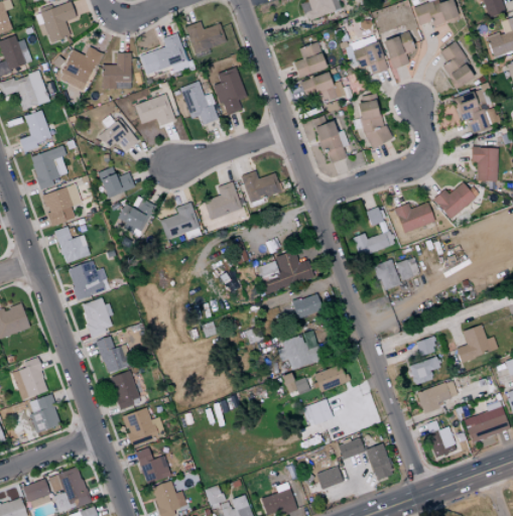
[(0,0),(0,34),(12,30),(6,10),(12,8),(9,0),(0,0)]
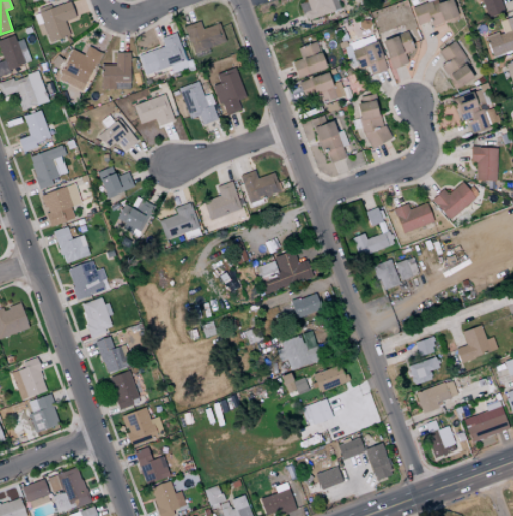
[(338,0),(319,0),(302,5),(307,20),(342,10),(338,0)]
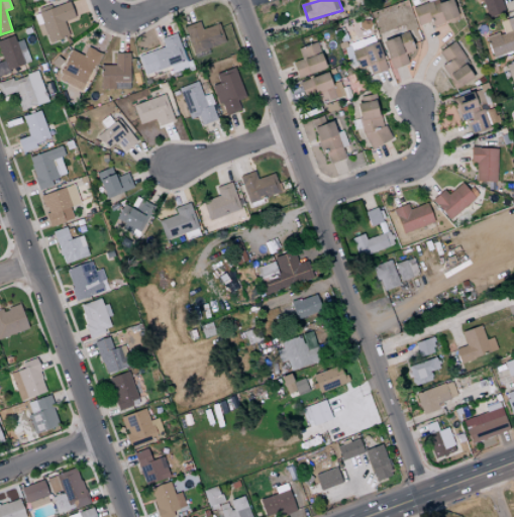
[(458,19),(453,0),(451,0),(437,4),(437,1),(414,7),(419,25),(432,22),(434,26),(458,19)]
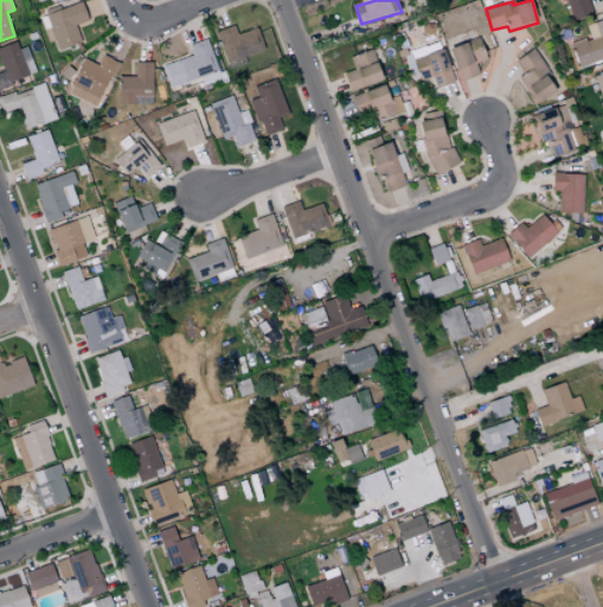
[(589,0),(577,0),(569,2),(573,21),(594,16),(589,0)]
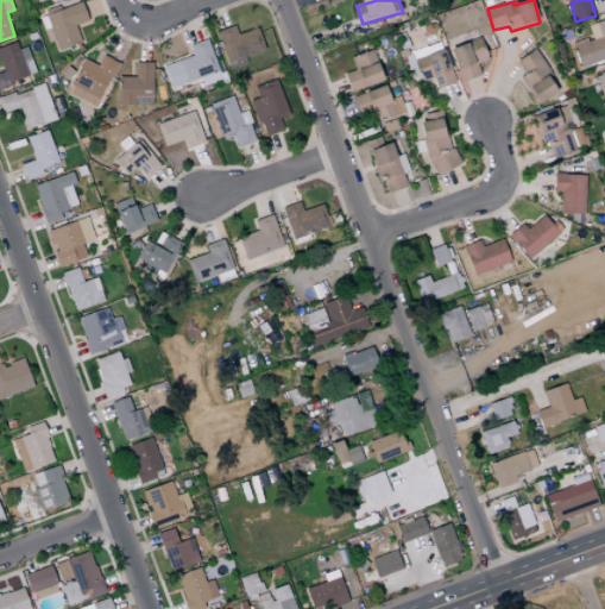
[(60,51),(83,44),(77,25),(90,22),(84,2),(42,16),(50,43),(56,41),(60,51)]
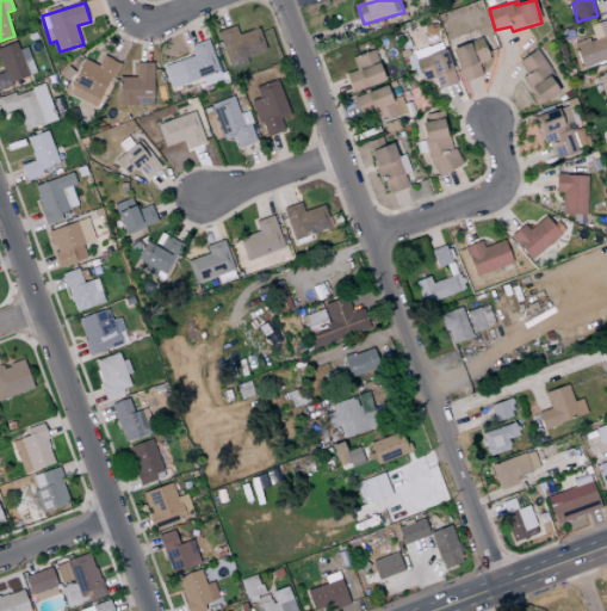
[(583,68),(606,60),(606,20),(592,26),(596,37),(575,44),(583,68)]
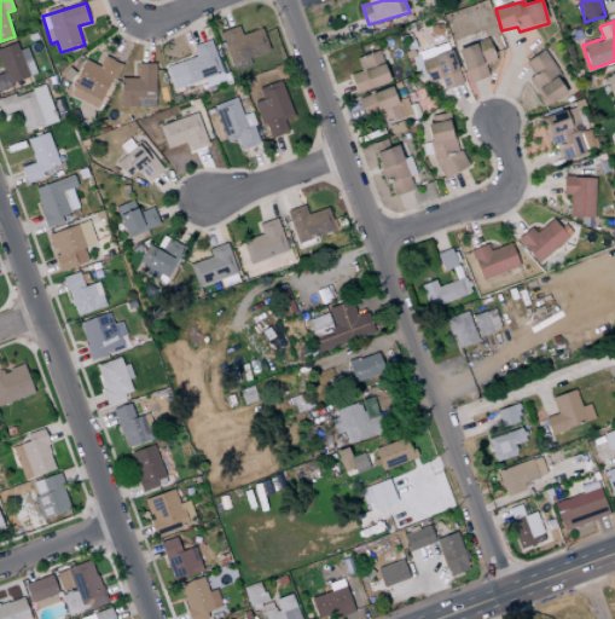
[(233,64),(272,52),(264,29),(243,35),(241,27),(222,32),(233,64)]
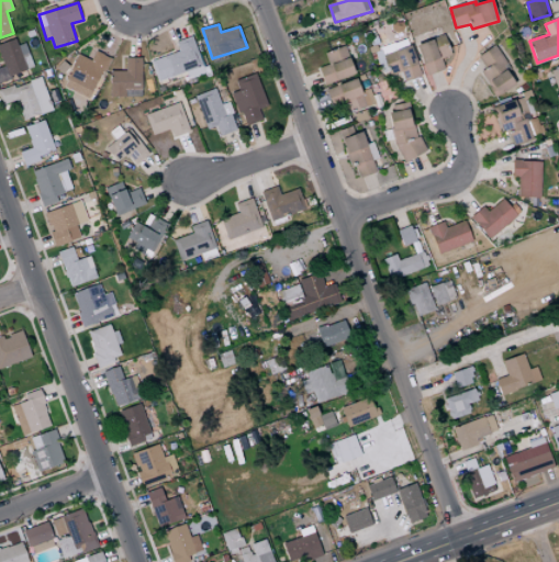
[(451,56),(443,35),(417,46),(428,75),(446,68),(442,59),(451,56)]
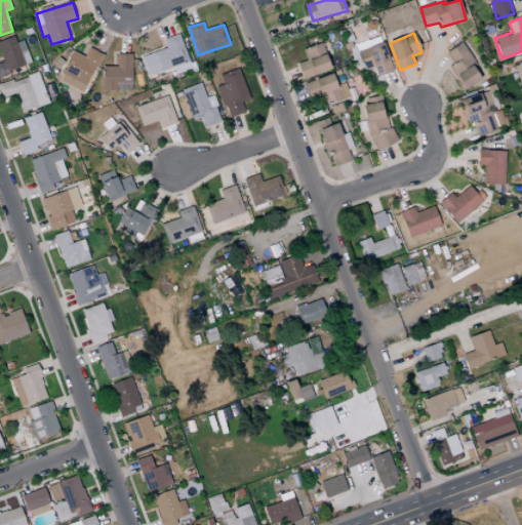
[(168,48),(142,56),(148,76),(190,63),(181,34),(165,39),(168,48)]
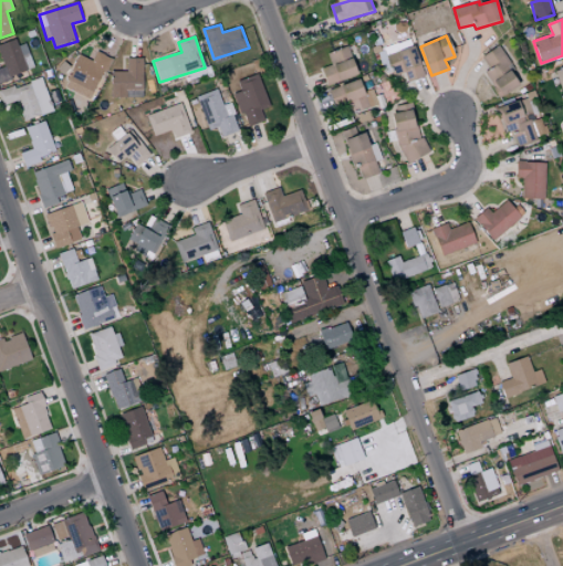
[(0,67),(0,82),(29,74),(23,56),(30,55),(27,43),(19,46),(17,40),(0,44),(0,52),(4,67),(0,67)]
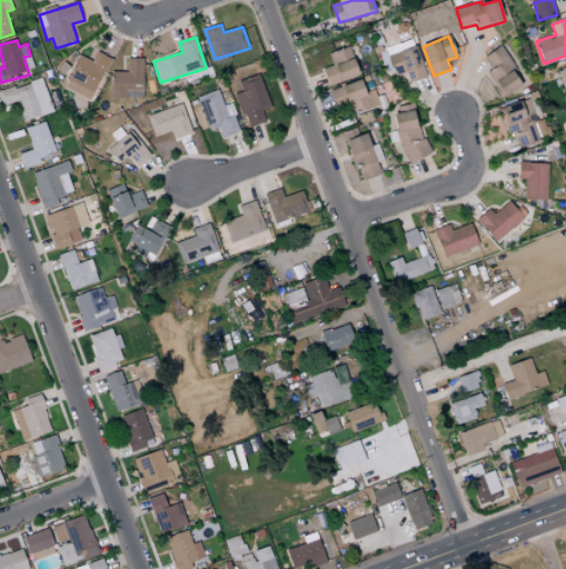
[(428,76),(415,46),(389,57),(398,77),(407,72),(411,83),(428,76)]
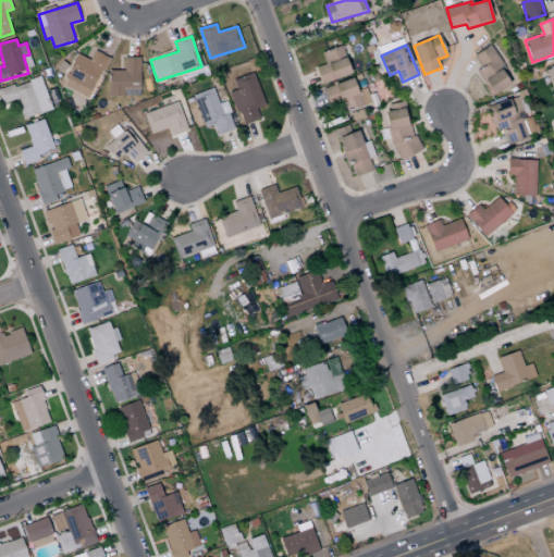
[(352,75),(344,46),(322,51),(327,64),(317,67),(322,84),(352,75)]
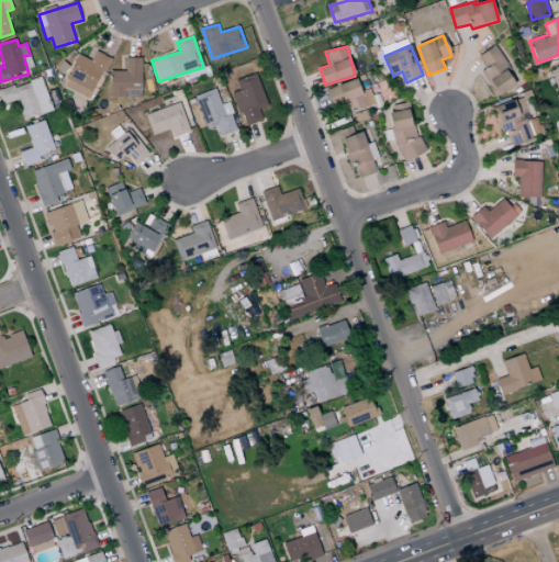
[(481,72),(498,97),(518,83),(494,46),(480,55),(488,67),(481,72)]
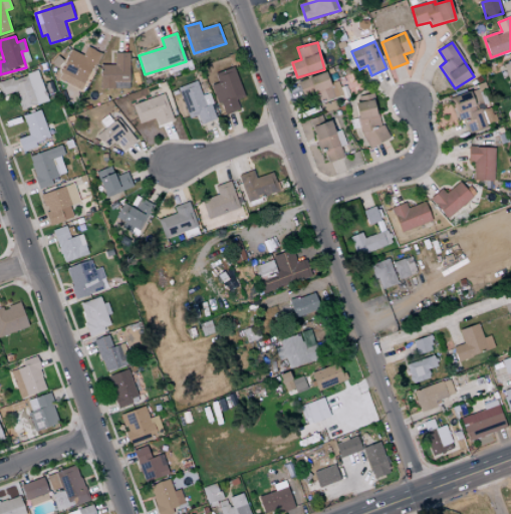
[(71,49),(59,78),(85,89),(100,53),(88,47),(84,55),(71,49)]
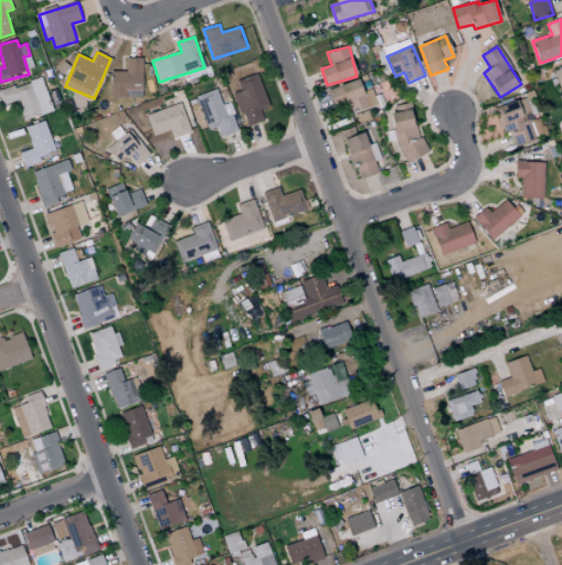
[(144,91),(144,57),(127,59),(128,72),(112,72),(112,97),(127,97),(127,91),(144,91)]
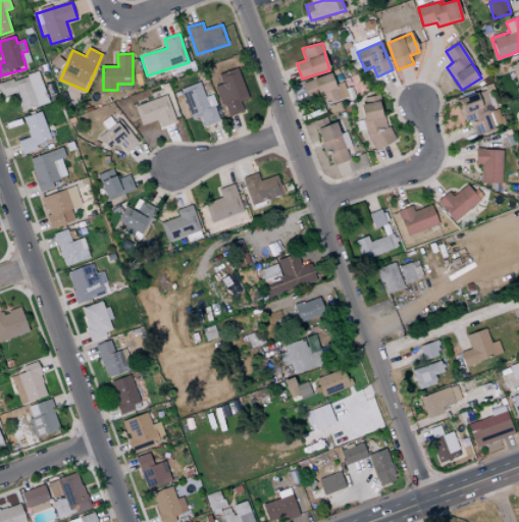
[(245,113),(242,101),(248,99),(240,68),(219,74),(222,85),(218,86),(226,117),(245,113)]
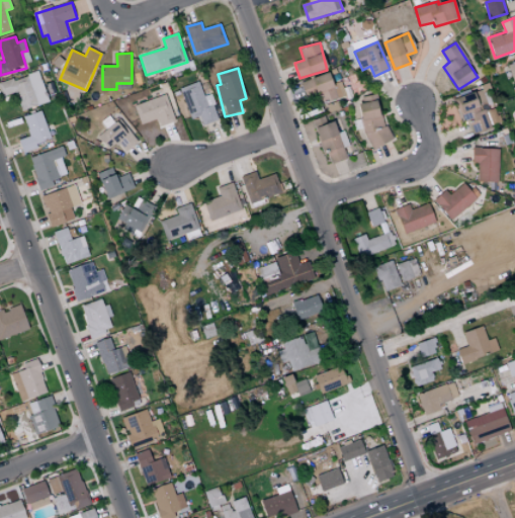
[(22,110),(50,102),(39,72),(0,83),(0,88),(3,97),(16,93),(22,110)]
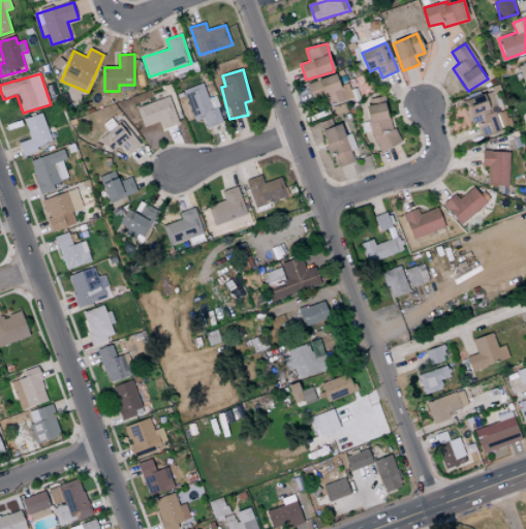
[(327,106),(354,99),(349,83),(340,86),(337,75),(309,83),(314,101),(325,98),(327,106)]
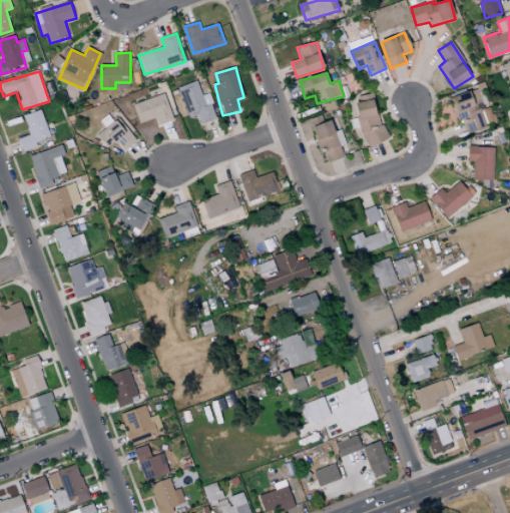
[(178,87),(189,118),(198,115),(201,124),(217,118),(208,93),(202,95),(197,81),(178,87)]
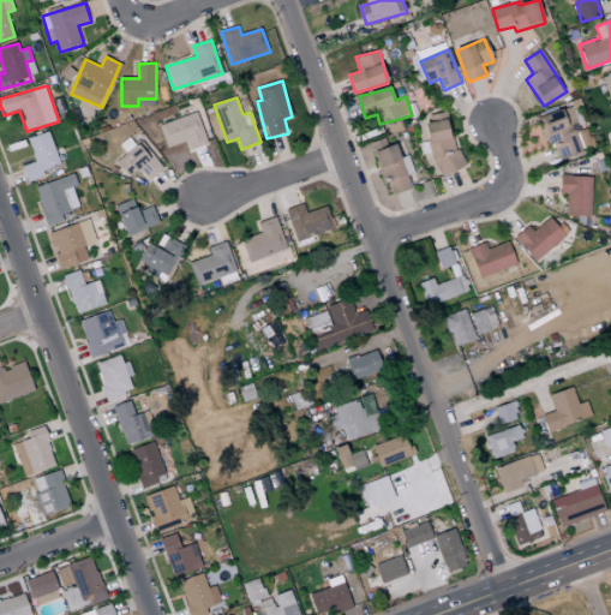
[(557,161),(586,151),(571,107),(543,117),(557,161)]
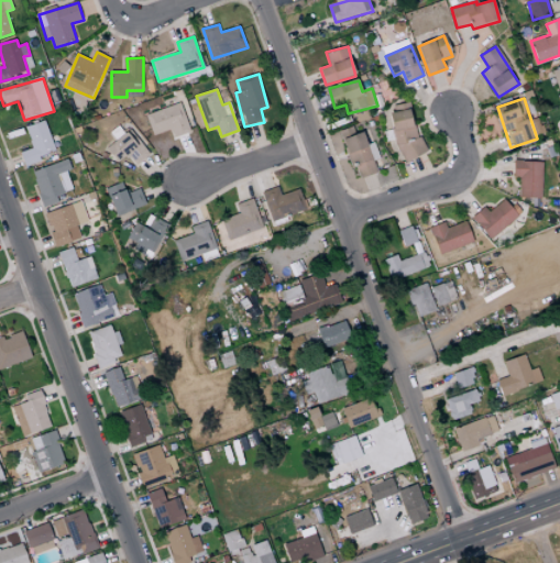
[(146,114),(154,135),(172,129),(175,138),(191,132),(180,102),(146,114)]
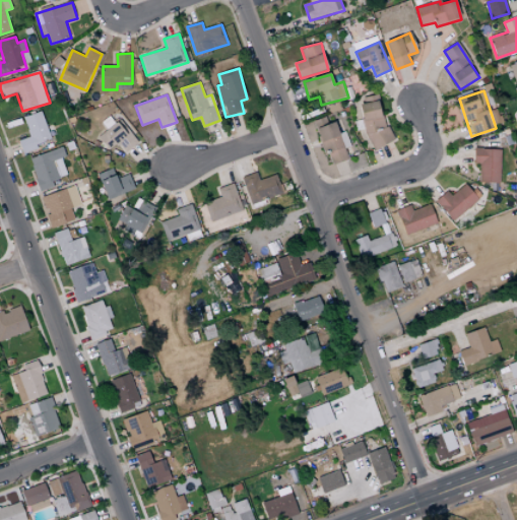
[(396,140),(375,95),(354,105),(376,149),(396,140)]
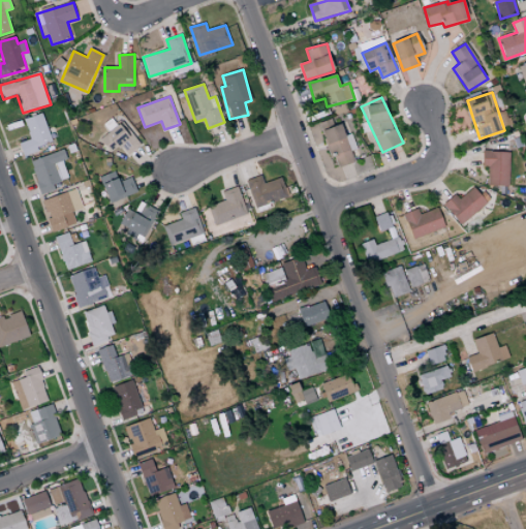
[(31,139),(21,143),(23,154),(53,147),(44,114),(26,118),(31,139)]
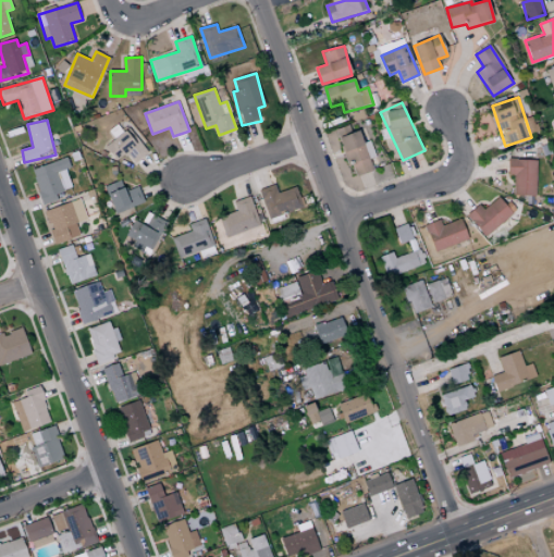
[(135,164),(149,151),(127,128),(107,148),(118,160),(125,153),(135,164)]
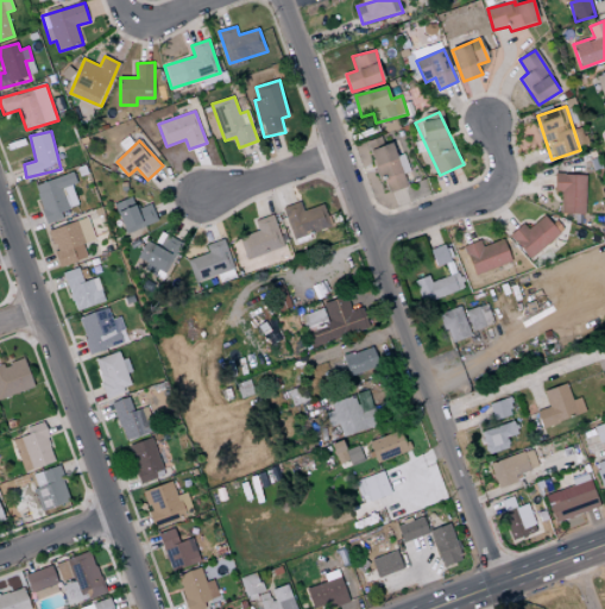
[(404,154),(397,157),(392,143),(370,151),(378,173),(382,170),(390,193),(409,187),(404,174),(411,171),(404,154)]
